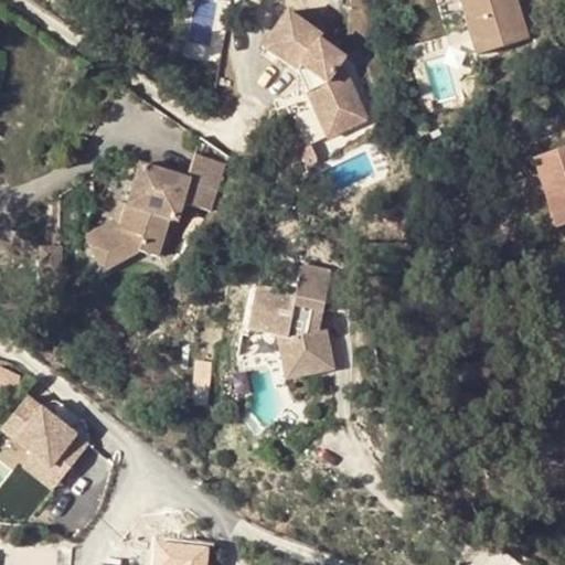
[(461,0),(479,54),(528,39),(515,0),(461,0)]
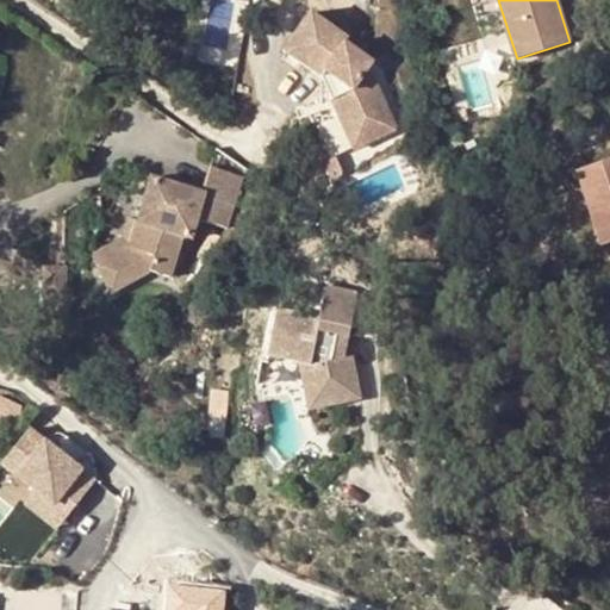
[(309,12),(282,51),(321,76),(323,72),(347,89),(332,99),(344,123),(350,119),(360,137),(394,122),(374,80),(363,73),(369,61),(344,43),(348,37),(309,12)]
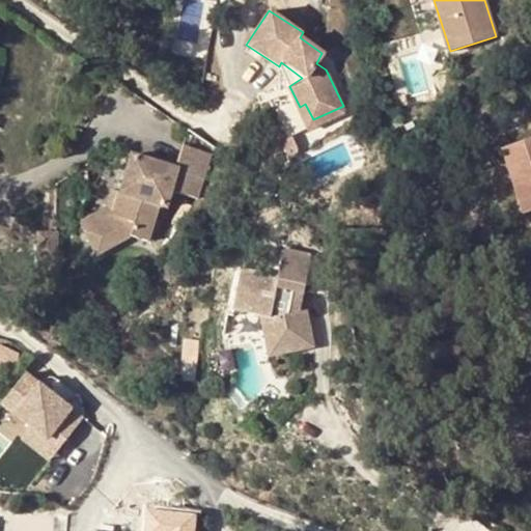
[(345,112),(343,106),(313,119),(305,104),(300,107),(310,128),(345,112)]
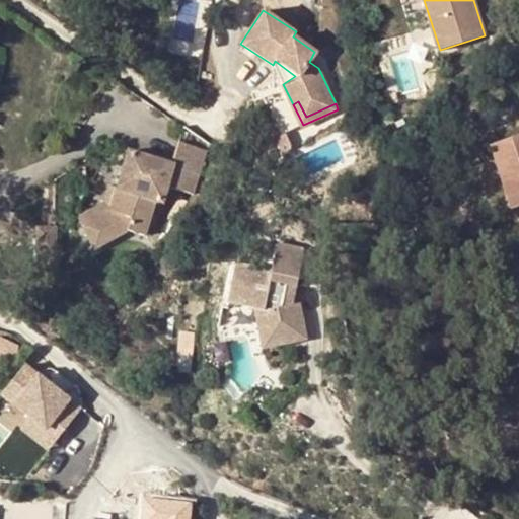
[(186,127),(181,143),(175,163),(128,149),(117,190),(110,209),(82,225),(95,246),(127,230),(145,235),(152,210),(160,212),(168,187),(193,193),(206,150),(208,142),(186,127)]
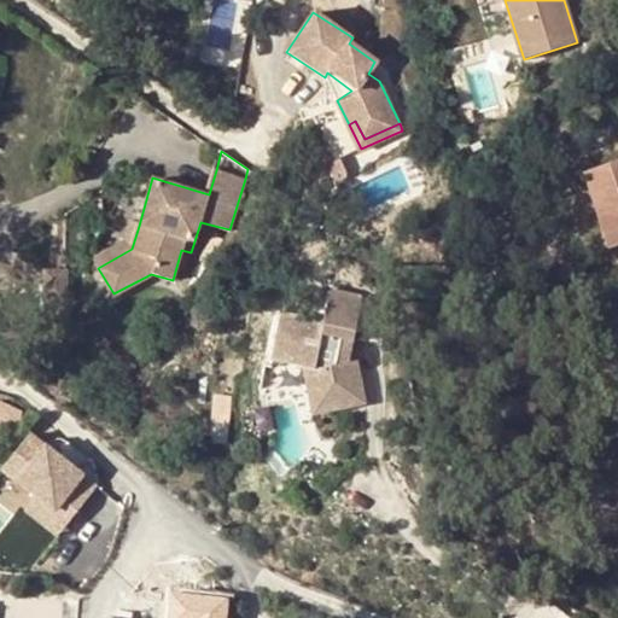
[(617,244),(617,159),(595,168),(606,202),(594,205),(608,248),(617,244)]
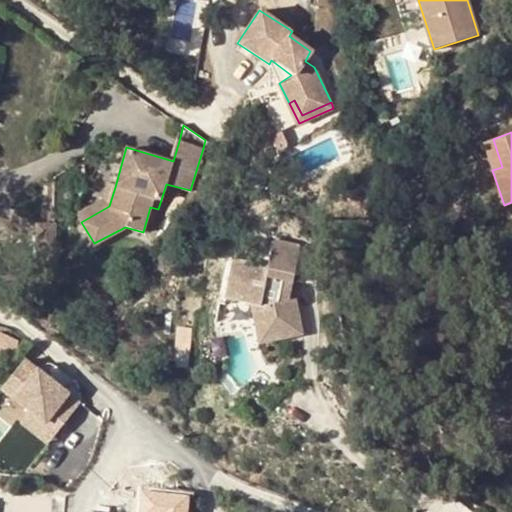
[(502,167),(493,139),(483,143),(492,170),(502,167)]
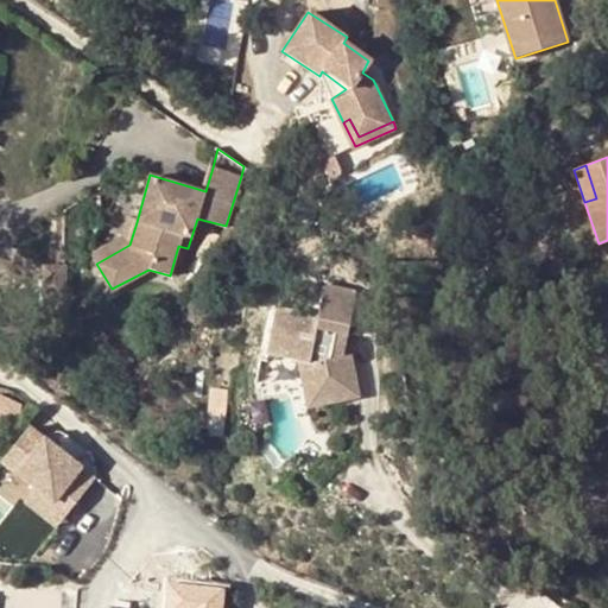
[(54,267),(65,267),(65,219),(54,217),(54,267)]
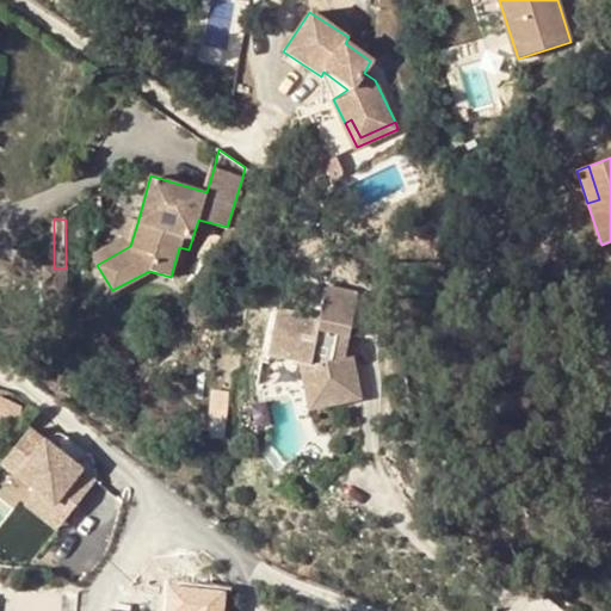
[(130,246),(137,223),(127,220),(122,236),(92,253),(97,265),(130,246)]
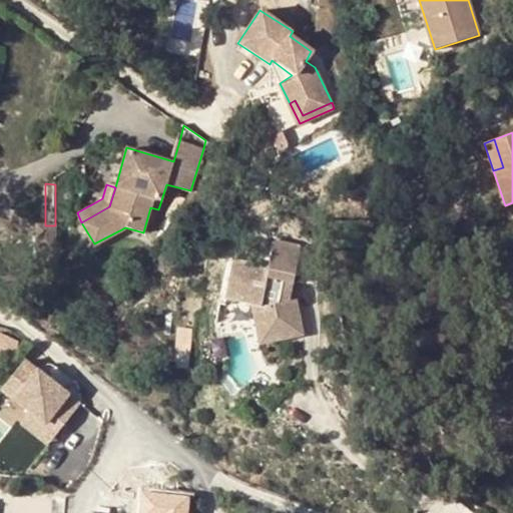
[(150,207),(143,232),(151,234),(158,209),(150,207)]
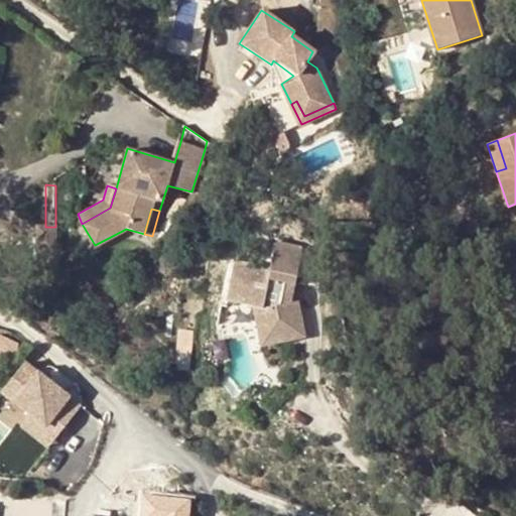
[(47,250),(55,250),(55,227),(45,227),(37,227),(37,250),(47,250)]
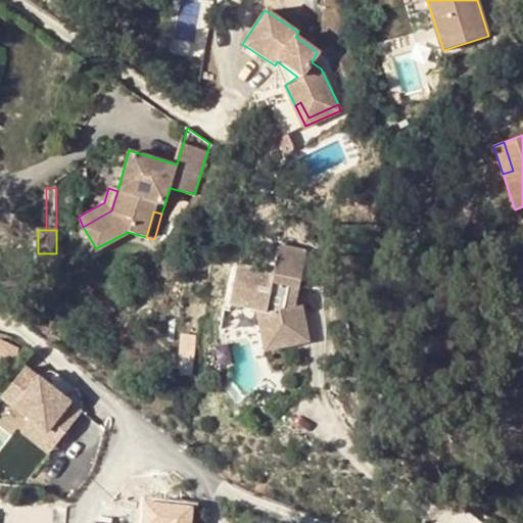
[(292,283),(298,284),(305,250),(280,245),(274,272),(240,264),(231,301),(260,307),(269,306),(273,343),(310,338),(303,300),(295,302),(288,302),(292,283)]
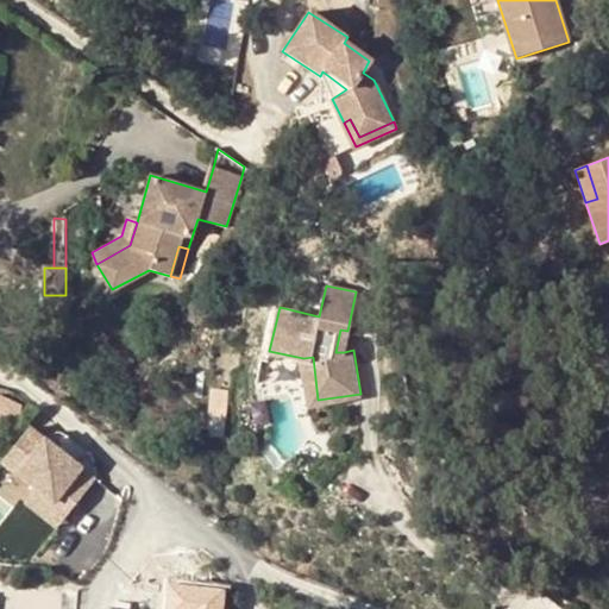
[(56,295),(56,333),(66,333),(66,295),(56,295)]
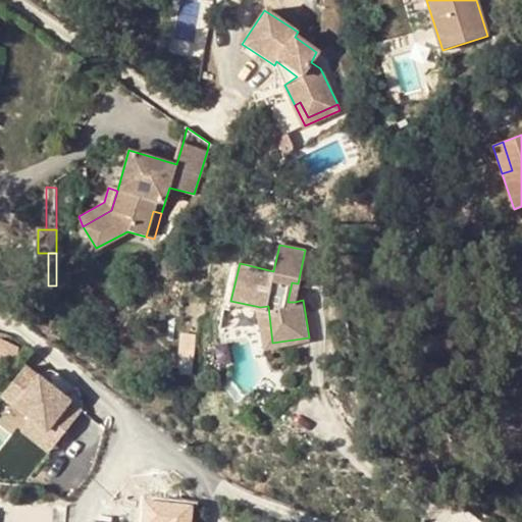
[(288,302),(295,302),(298,283),(292,282),(288,302)]
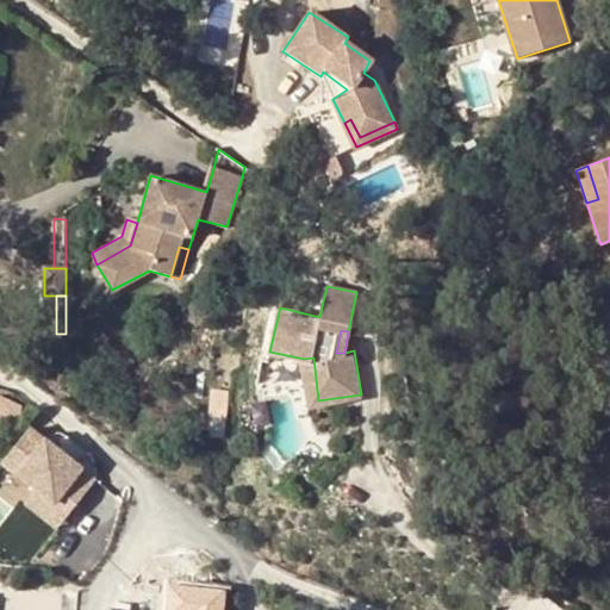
[(304,359),(309,402),(318,400),(313,358),(304,359)]
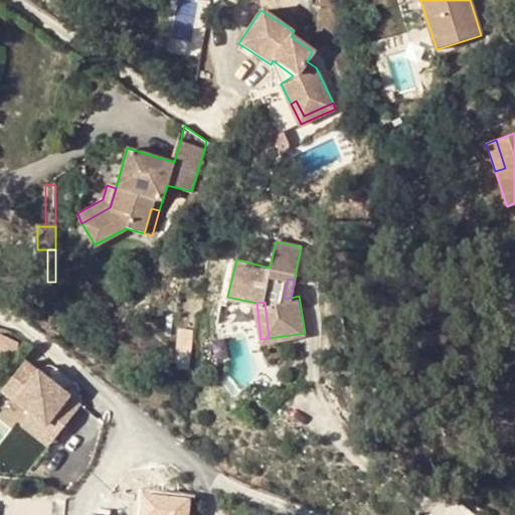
[(0,353),(5,360),(20,348),(4,328),(0,330),(0,353)]
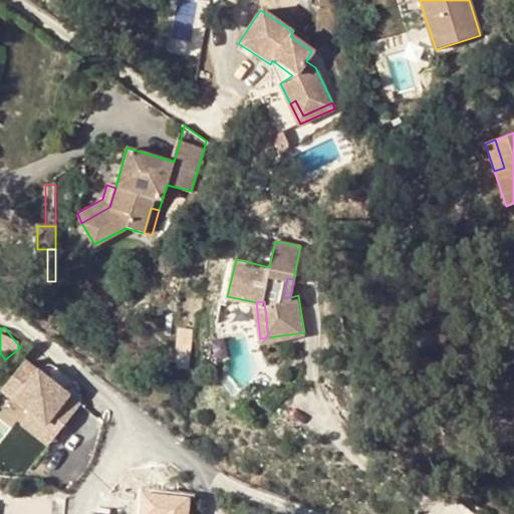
[(80,407),(26,360),(4,387),(32,410),(58,433),(80,407)]
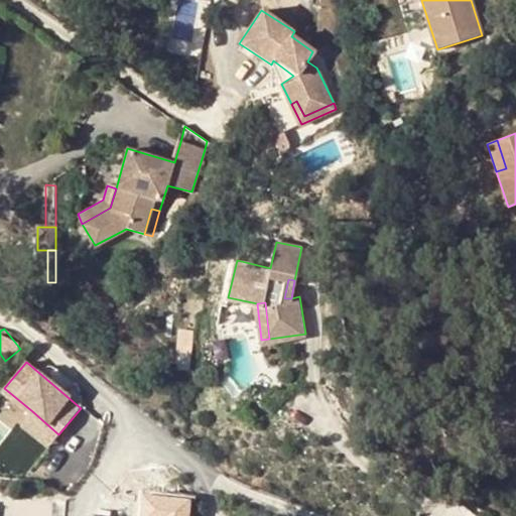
[(58,434),(32,411),(22,422),(49,445),(58,434)]
